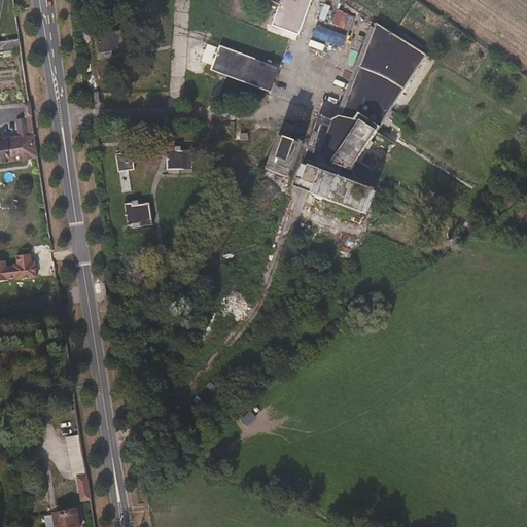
[(315,0),(274,0),(272,7),(280,11),(273,31),(302,40),(315,0)]
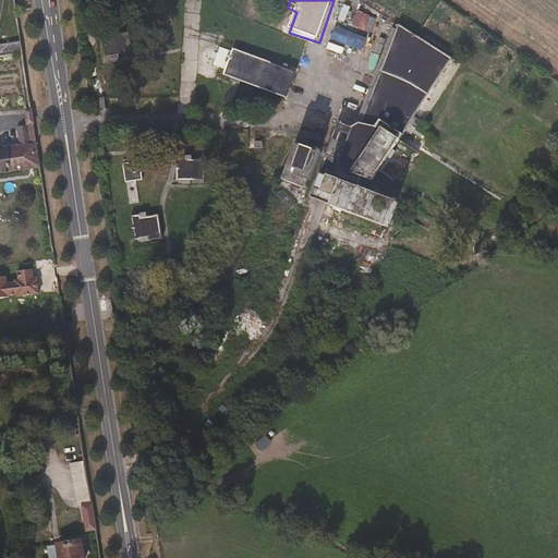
[(359,28),(365,13),(358,10),(352,25),(359,28)]
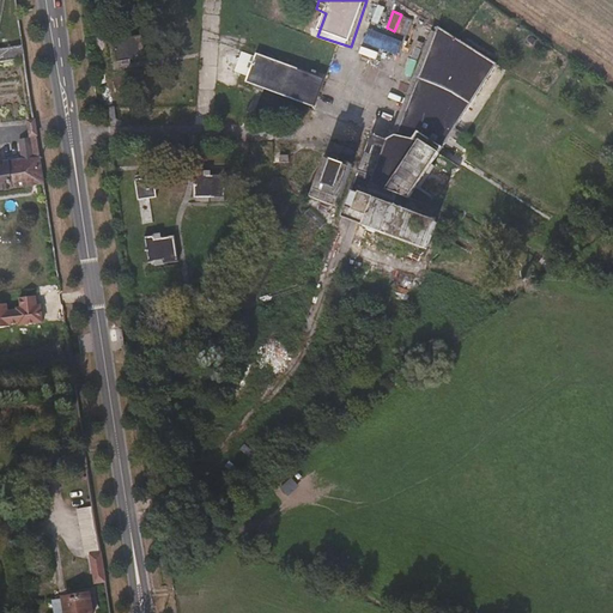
[(401,36),(412,40),(419,22),(408,18),(401,36)]
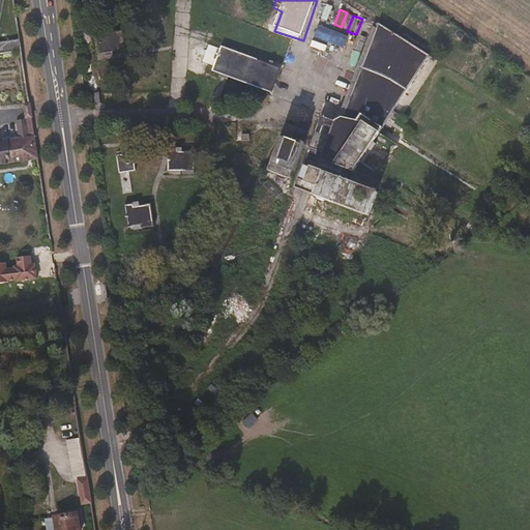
[(432,55),(379,19),(346,110),(345,110),(335,113),(323,109),(311,145),(359,165),(432,55)]
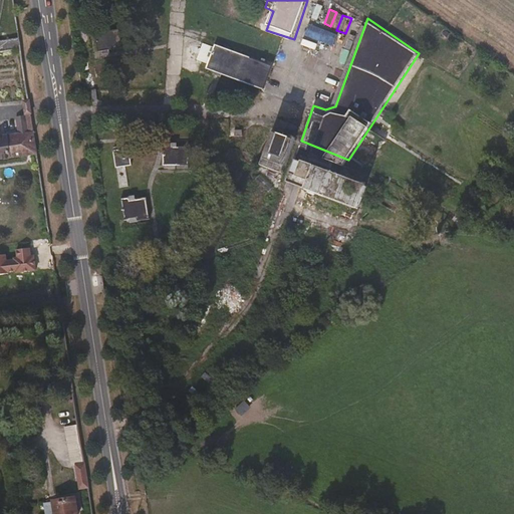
[(122,47),(121,28),(92,29),(93,56),(112,55),(112,47),(122,47)]
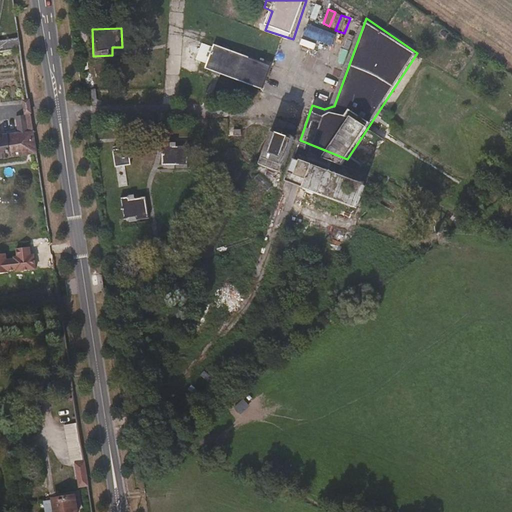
[(0,56),(20,54),(19,40),(0,42),(0,56)]
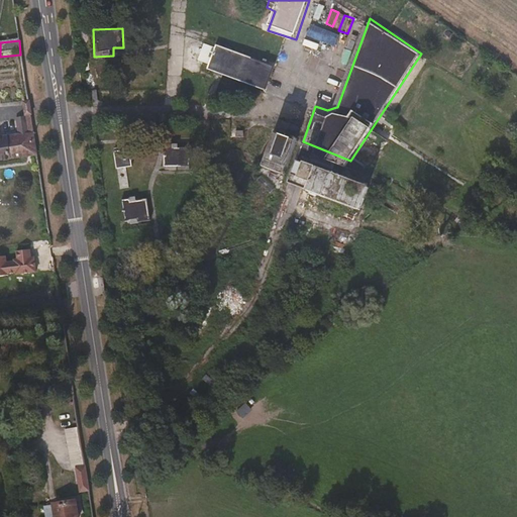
[(275,64),(215,42),(207,67),(267,88),(275,64)]
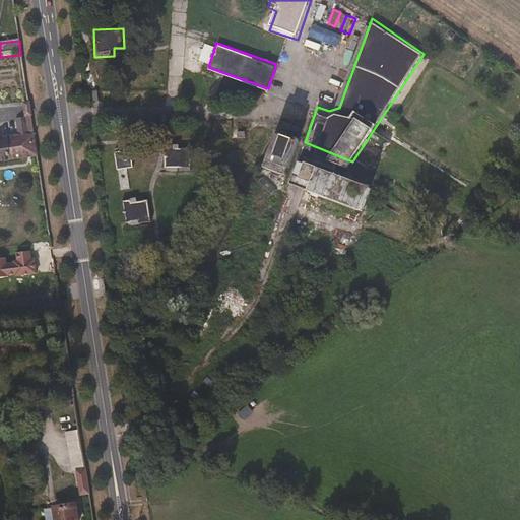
[(23,101),(24,114),(33,113),(31,100),(23,101)]
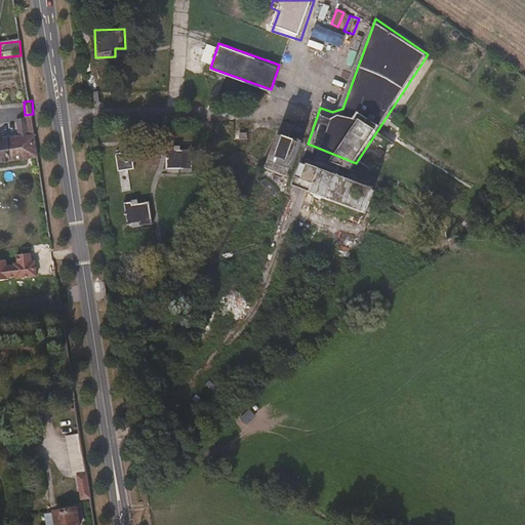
[(38,163),(31,120),(24,121),(26,139),(12,142),(0,143),(0,173),(0,167),(38,163)]
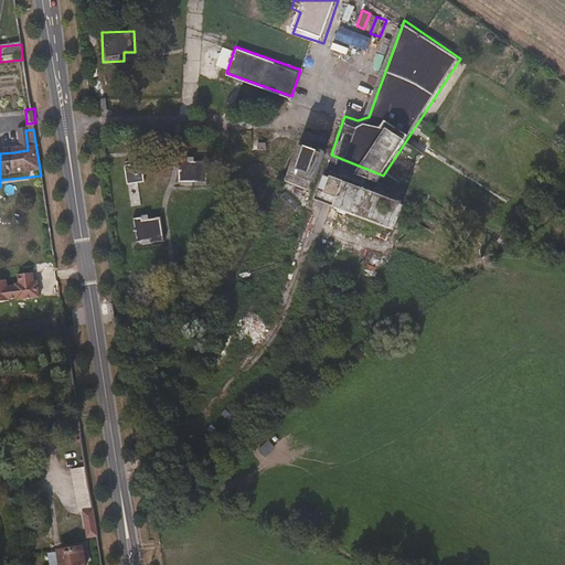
[(311,191),(329,136),(306,129),(287,182),(311,191)]
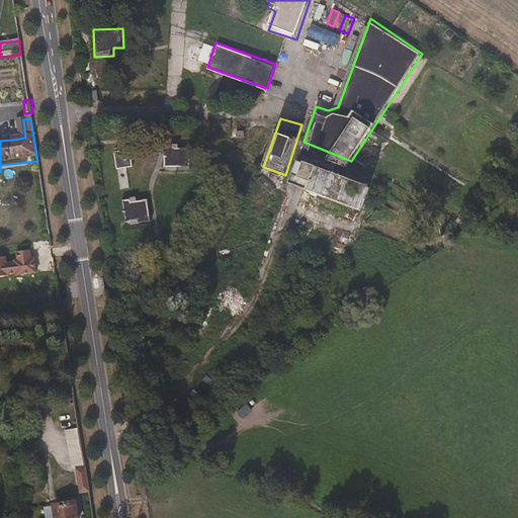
[(131,166),(127,147),(115,149),(119,178),(127,177),(125,167),(131,166)]
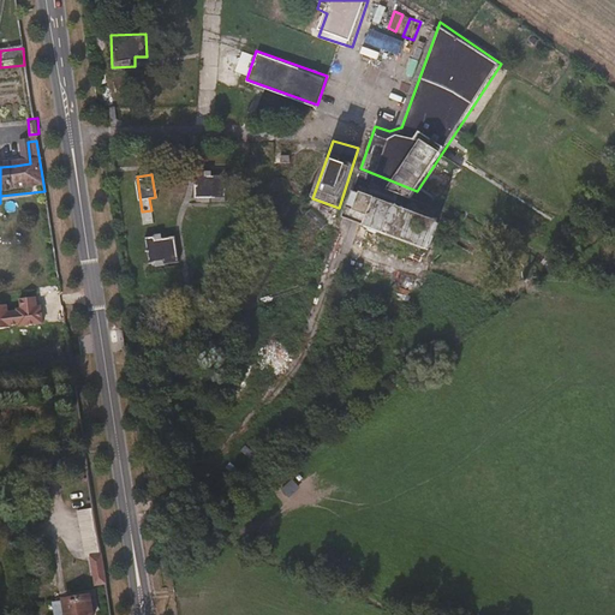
[(206,193),(227,195),(228,175),(206,174),(206,193)]
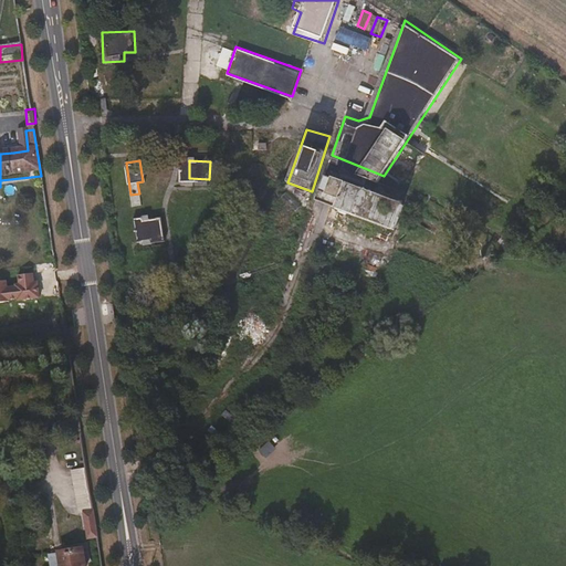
[(406,197),(326,168),(316,197),(395,229),(406,197)]
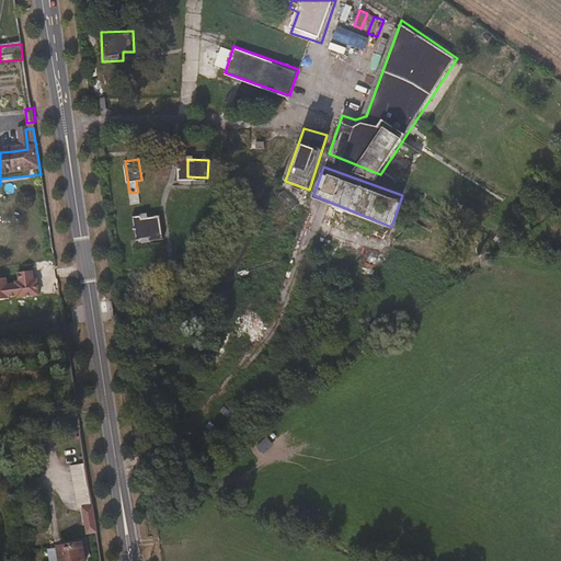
[(149,210),(130,213),(137,262),(169,258),(162,213),(149,214),(149,210)]
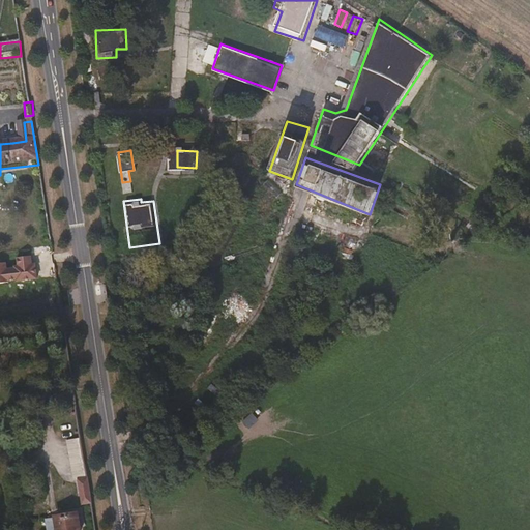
[(253,412),(243,420),(249,428),(259,419),(253,412)]
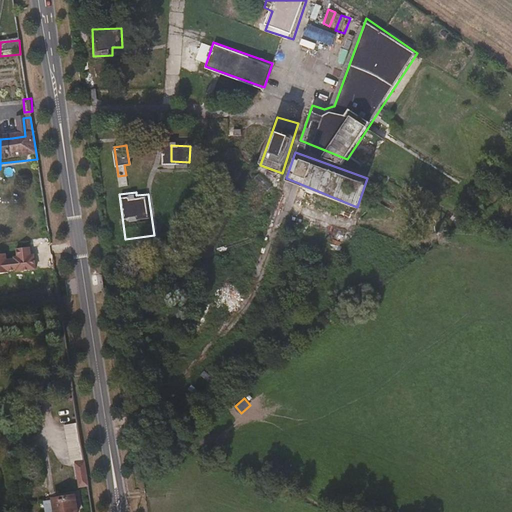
[(69,459),(82,457),(78,421),(65,423),(69,459)]
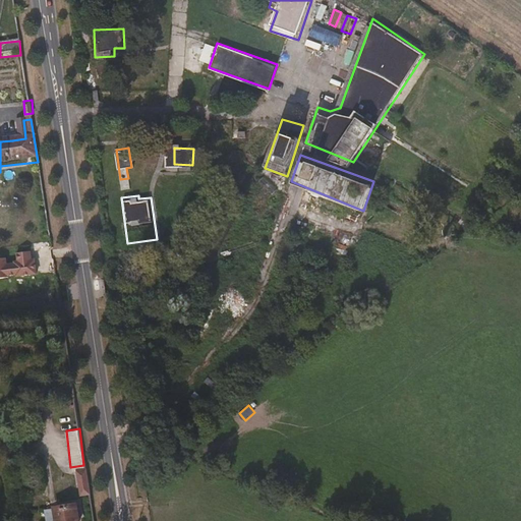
[(88,495),(83,467),(73,468),(78,495),(88,495)]
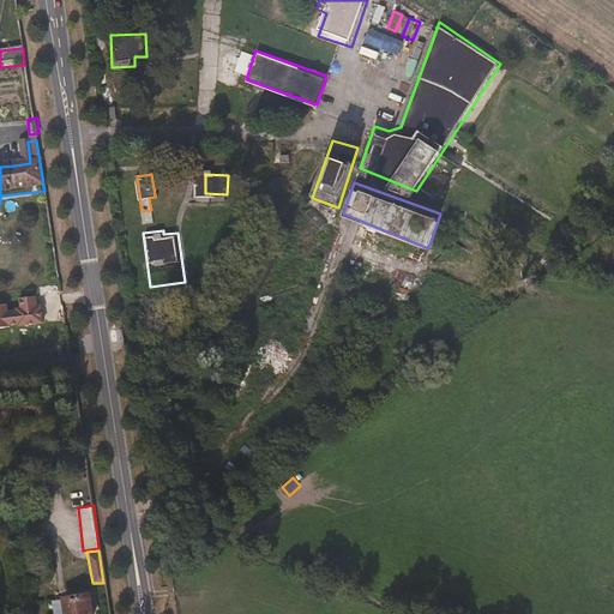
[(91,613),(91,611),(94,607),(92,591),(60,594),(59,602),(55,603),(53,605),(54,613),(60,613),(91,613)]
